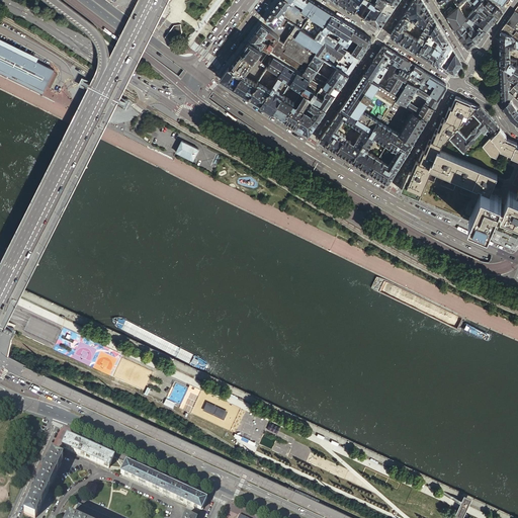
[(290,6),(299,12),(301,9),(303,8),(293,2),(288,0),(278,0),(269,14),(265,19),(274,26),(276,26),(277,24),(279,24),(282,20),(281,18),(282,17),(285,14),(284,12),(283,11),(288,5),(290,6)]
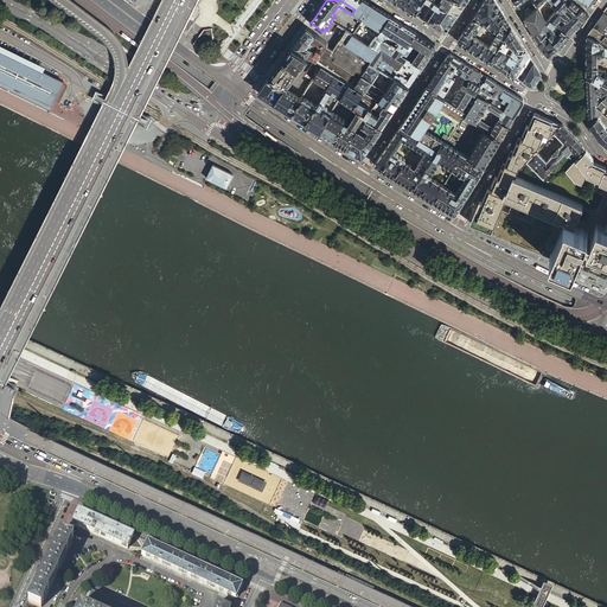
[(372,4),(365,0),(359,0),(356,7),(355,10),(353,11),(360,16),(360,14),(364,17),(363,19),(381,30),(390,16),(385,12),(383,11),(372,4)]
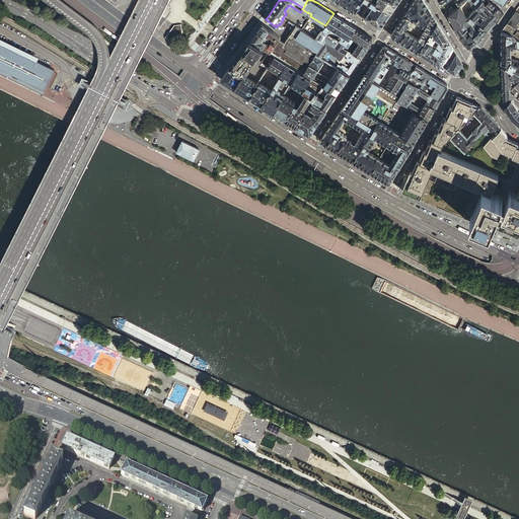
[(336,0),(345,6),(355,12),(359,6),(360,4),(356,1),(355,0),(336,0)]
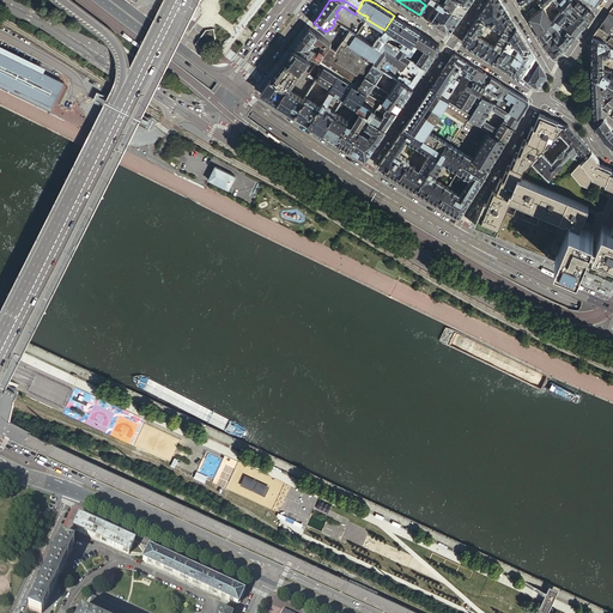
[(428,11),(424,17),(426,19),(431,22),(439,8),(429,0),(425,5),(424,7),(428,10),(428,11)]
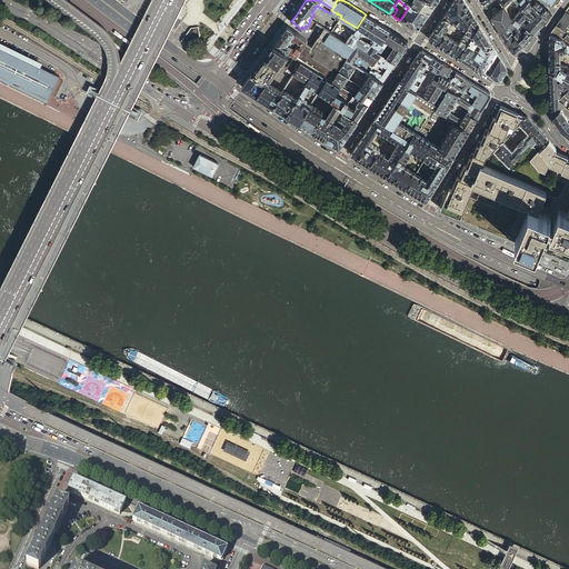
[(408,8),(400,20),(416,30),(418,29),(427,16),(410,5),(402,0),(398,0),(408,8)]
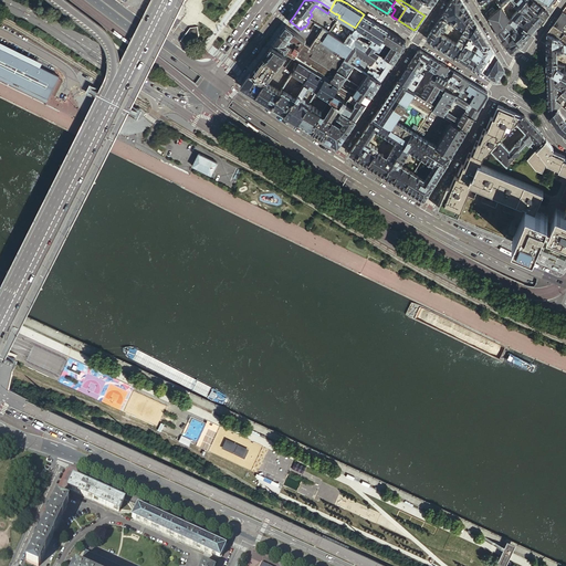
[(410,0),(408,4),(425,16),(427,12),(432,4),(426,0),(410,0)]
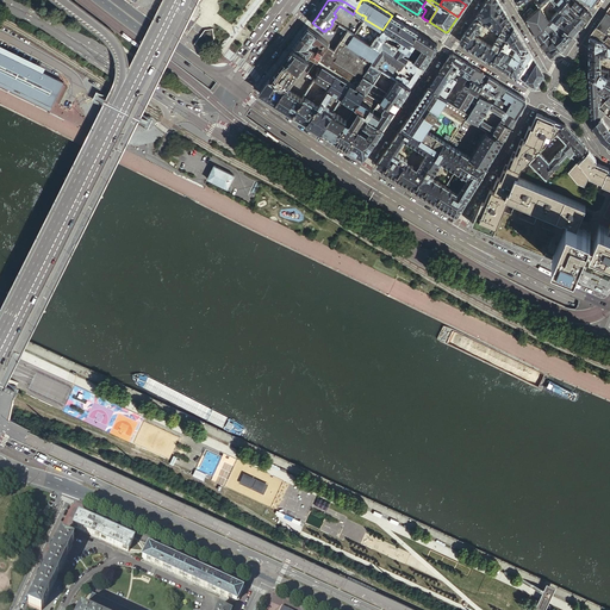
[(471,48),(492,61),(500,48),(510,32),(505,30),(505,29),(504,27),(502,31),(499,30),(498,31),(490,45),(475,36),(471,33),(473,30),(474,30),(475,31),(477,31),(478,31),(479,30),(480,29),(480,27),(479,26),(479,25),(481,20),(497,30),(498,29),(508,16),(498,1),(497,0),(485,0),(484,2),(473,19),(460,38),(461,42),(471,48)]
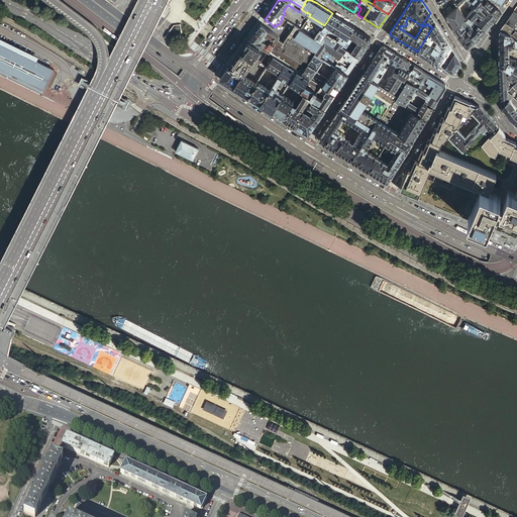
[(501,11),(498,9),(486,0),(480,0),(479,2),(497,16),(499,13),(501,11)]
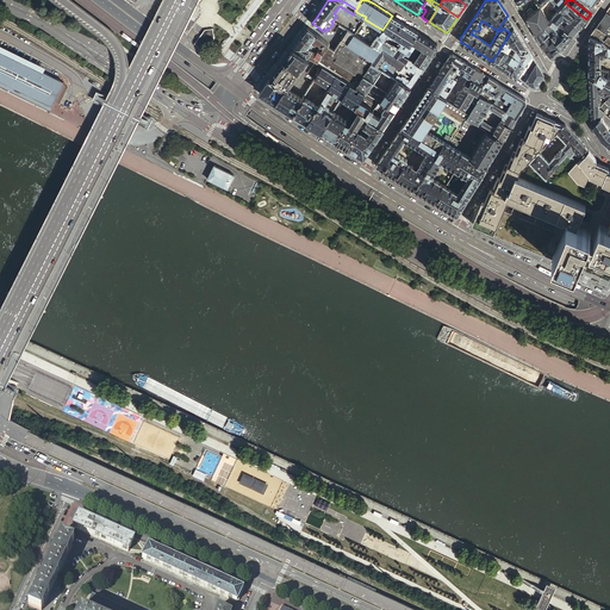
[(565,2),(559,8),(579,26),(583,23),(586,19),(565,2)]
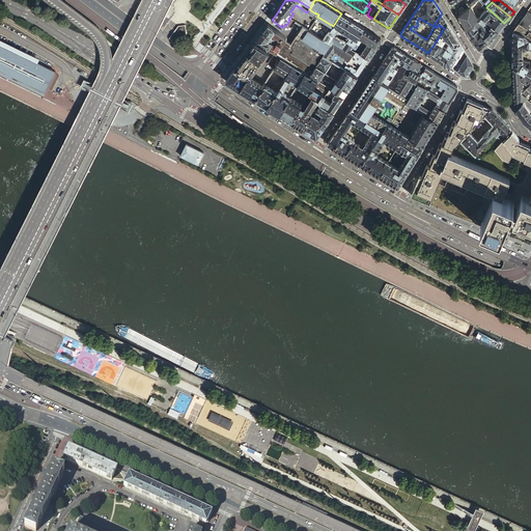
[(477,18),(470,5),(469,7),(467,8),(465,9),(458,15),(460,19),(465,25),(468,30),(475,21),(477,18)]
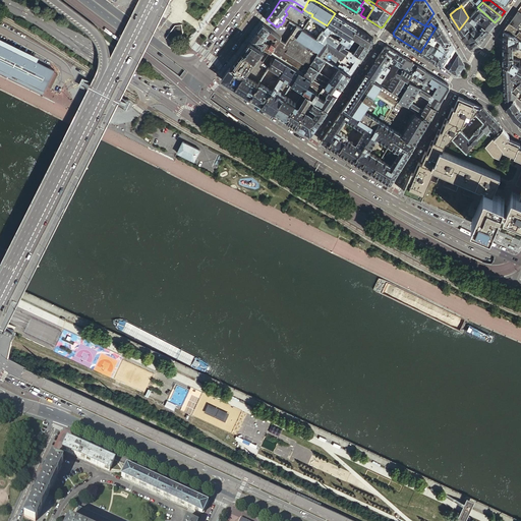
[(450,14),(456,9),(453,6),(448,11),(450,14)]
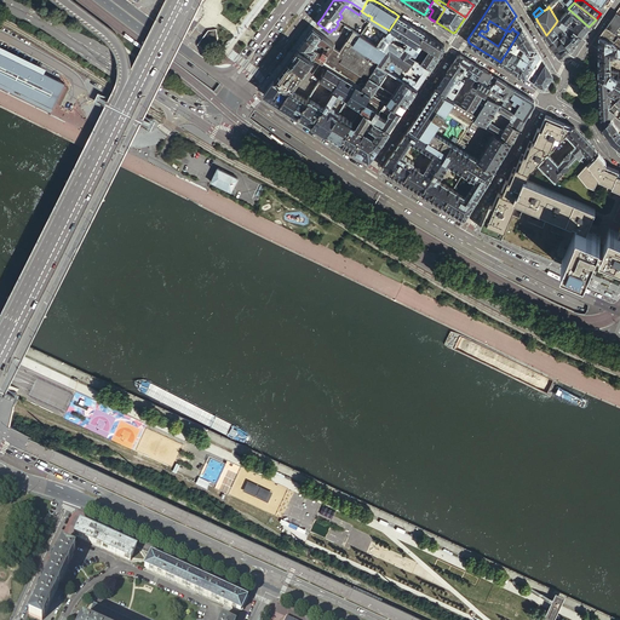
[(586,30),(589,27),(568,9),(561,17),(583,36),(586,30)]
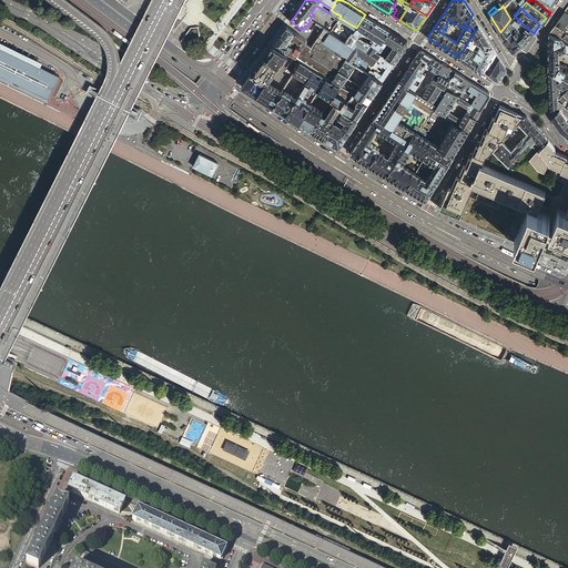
[(331,10),(328,13),(338,20),(340,18),(341,16),(337,13),(337,14),(331,10)]
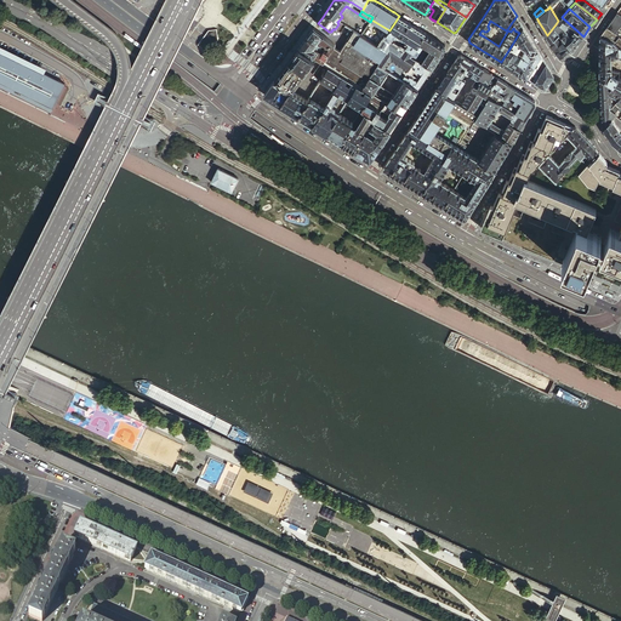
[(620,15),(616,12),(610,21),(607,28),(615,34),(620,26),(620,15)]
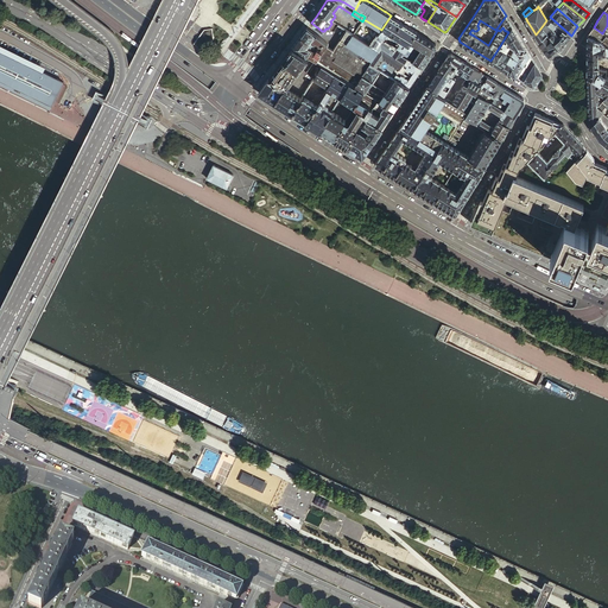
[(381,30),(380,32),(371,46),(378,50),(380,46),(404,62),(406,57),(403,55),(406,49),(417,32),(404,24),(391,16),(381,30)]
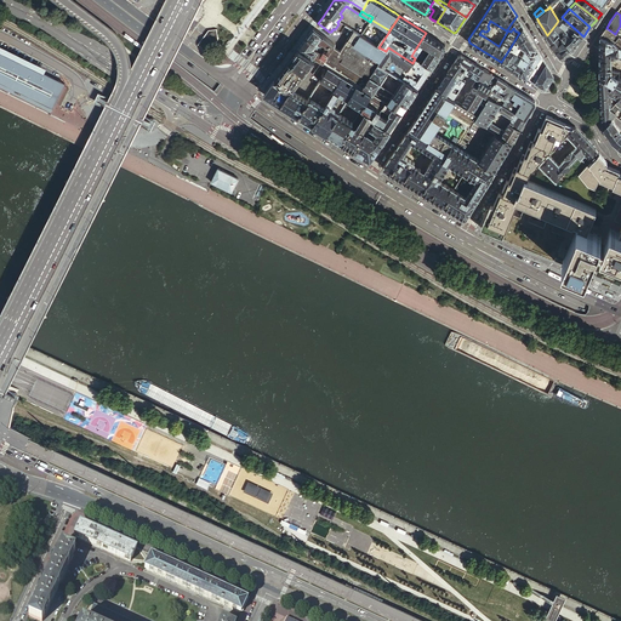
[(514,29),(519,21),(518,18),(517,16),(507,29),(508,30),(511,32),(513,28),(514,29)]
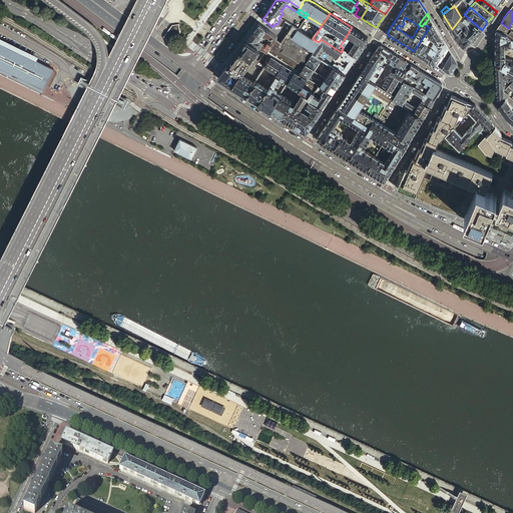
[(480,32),(482,30),(464,14),(461,17),(477,36),(480,32)]
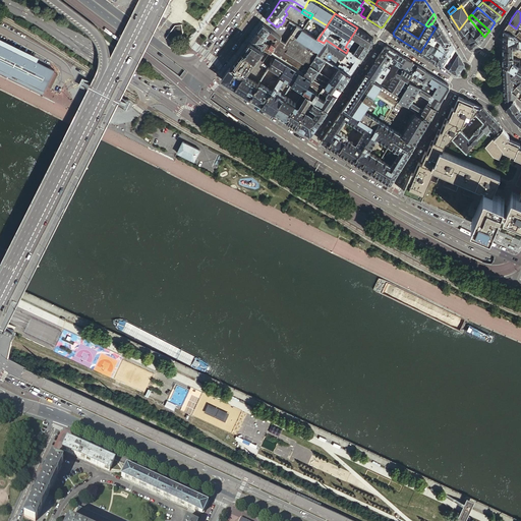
[(290,20),(284,17),(283,18),(284,20),(281,24),(279,24),(278,26),(286,25),(290,21),(290,20)]
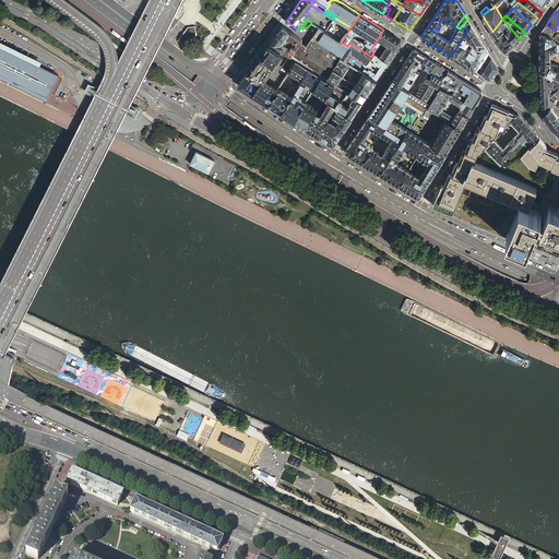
[(502,19),(500,22),(503,28),(507,25),(509,28),(508,30),(509,31),(506,32),(513,44),(514,46),(519,42),(520,39),(502,19)]
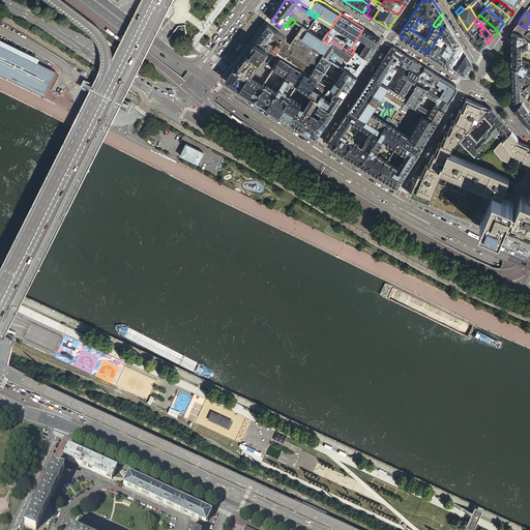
[(474,21),(467,30),(468,31),(470,35),(477,27),(474,21)]
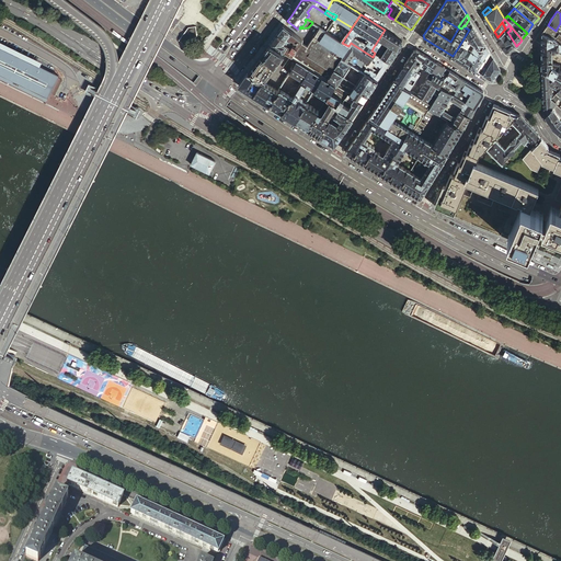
[(478,54),(484,43),(482,39),(476,29),(472,24),(469,30),(460,44),(468,48),(471,50),(478,54)]
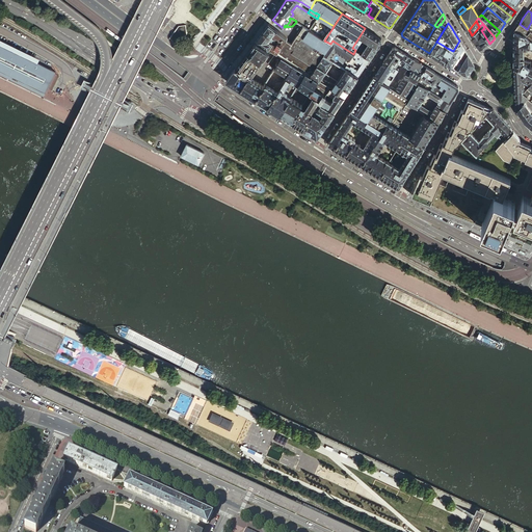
[(277,30),(269,24),(267,26),(265,29),(273,35),(277,30)]
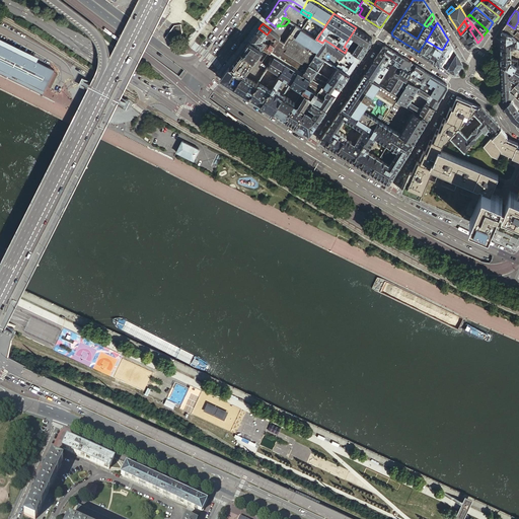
[(518,31),(514,28),(507,23),(503,28),(501,30),(501,31),(512,36),(512,35),(518,41),(518,31)]
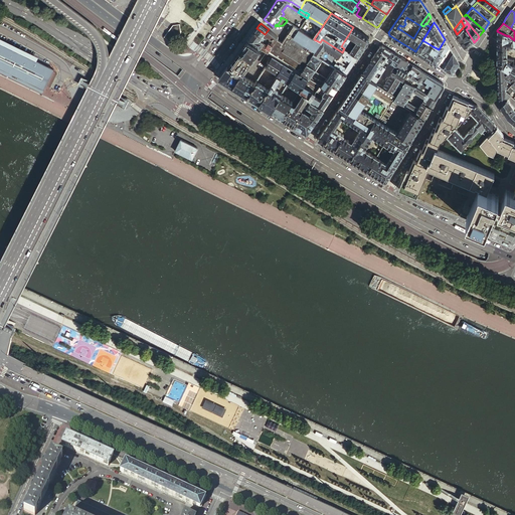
[(173,25),(170,28),(179,35),(181,33),(179,24),(173,25)]
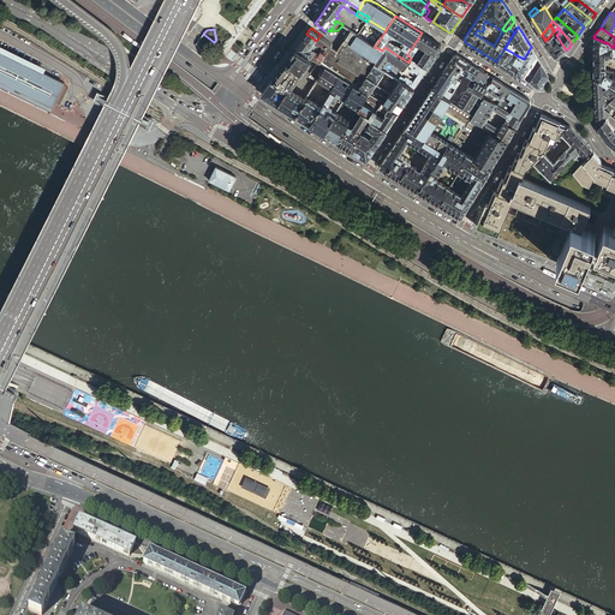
[(326,54),(321,64),(326,67),(340,76),(354,84),(358,87),(364,77),(366,75),(375,63),(382,51),(375,47),(358,36),(358,35),(350,30),(344,40),(336,51),(330,47),(329,51),(326,54)]
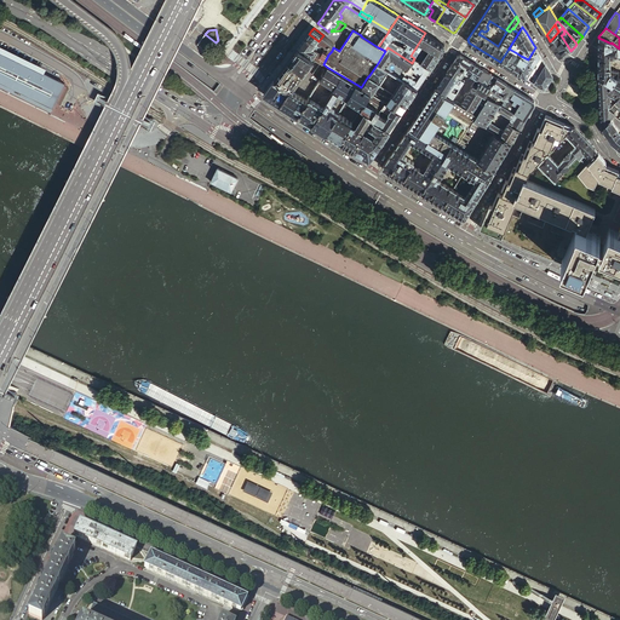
[(558,32),(550,41),(558,56),(566,51),(569,49),(561,35),(558,32)]
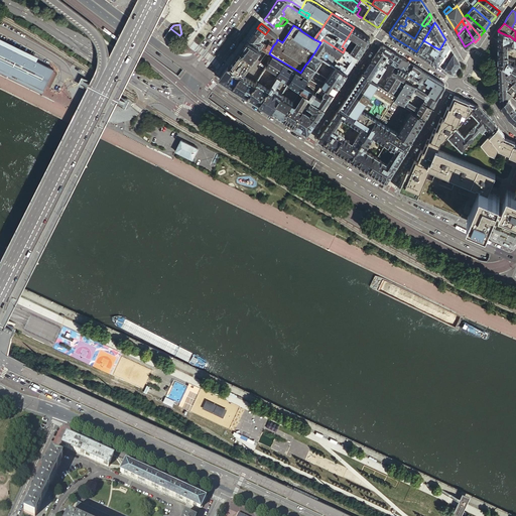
[(358,40),(366,45),(370,39),(370,37),(361,31),(354,27),(345,41),(348,43),(349,44),(353,37),(358,40)]
